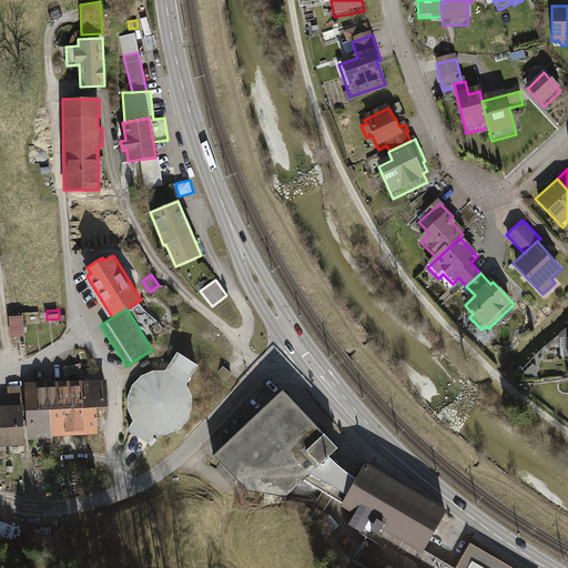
[(11,315),(12,338),(26,337),(24,314),(11,315)]
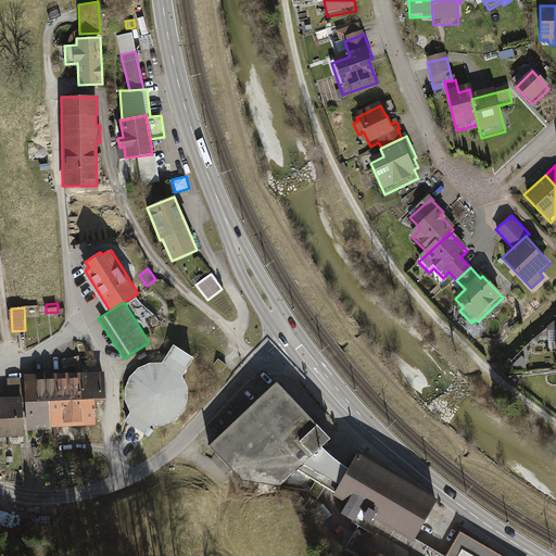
[(168,353),(163,362),(150,363),(139,367),(130,377),(126,388),(126,401),(131,412),(126,420),(148,433),(152,425),(165,425),(176,419),(185,411),(189,399),(188,387),(184,375),(189,366),(168,353)]
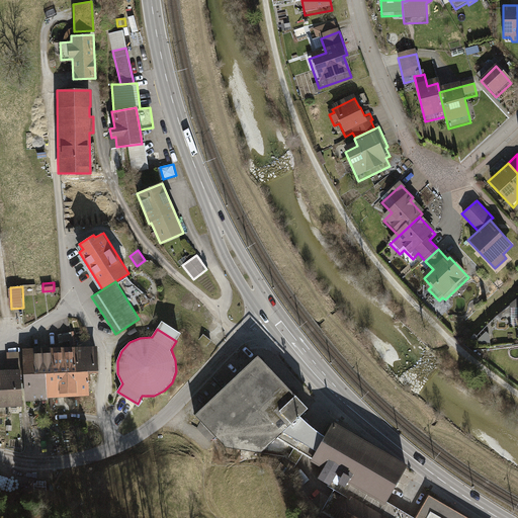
[(74,331),(64,333),(66,343),(76,341),(74,331)]
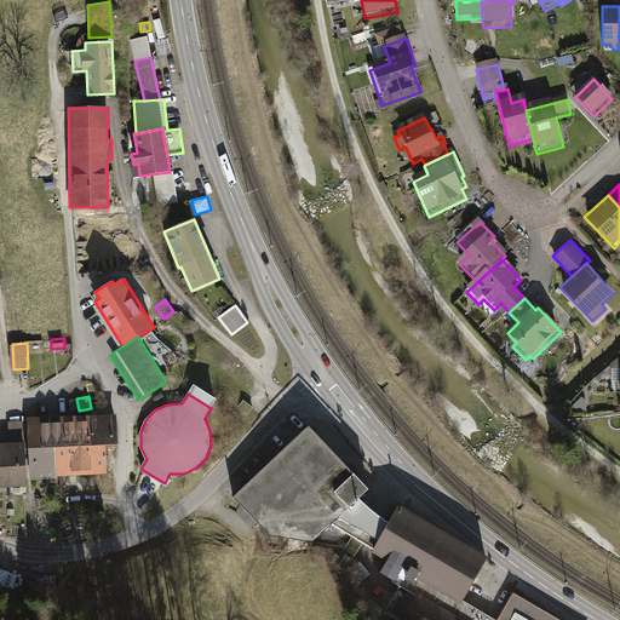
[(570,412),(586,411),(585,401),(581,397),(570,408),(570,412)]
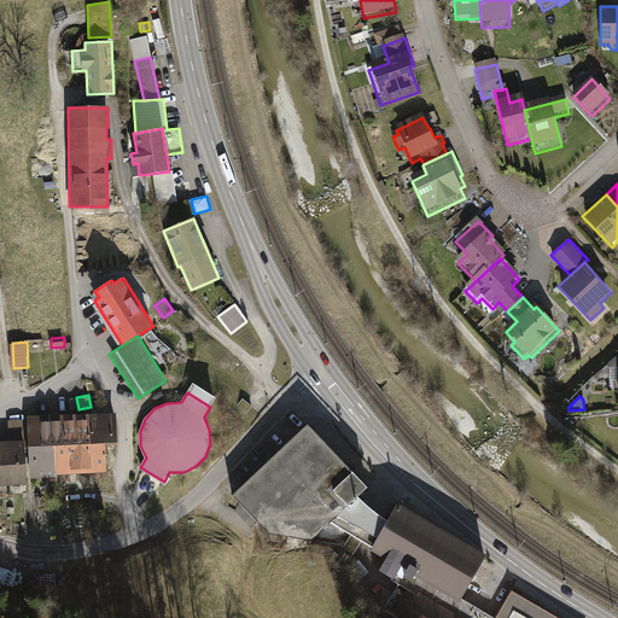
[(246,414),(252,407),(243,398),(237,406),(246,414)]
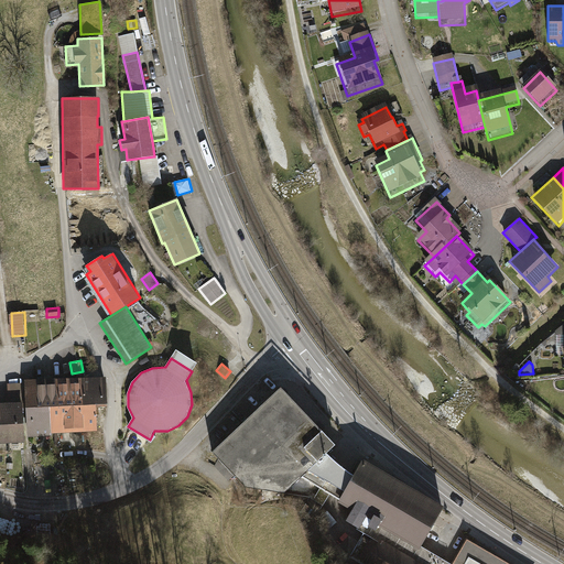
[(83,377),(84,404),(97,403),(108,402),(106,376),(95,376),(83,377)]
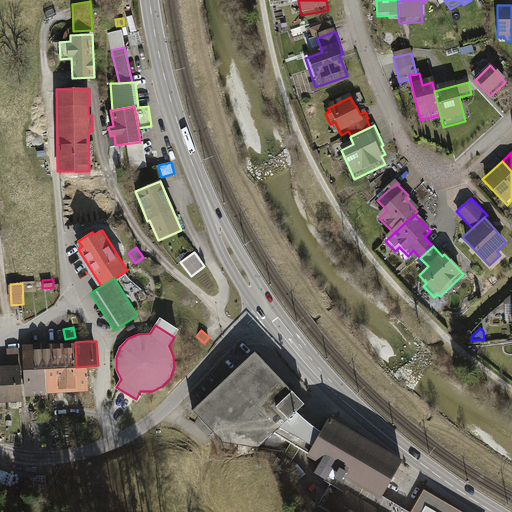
[(51,343),(53,368),(76,367),(75,342),(60,343),(51,343)]
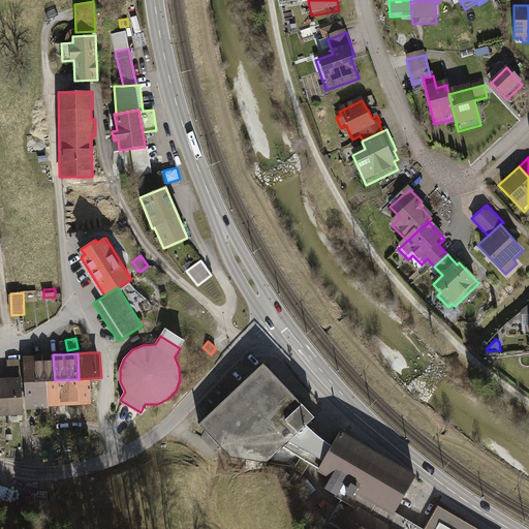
[(50,354),(34,355),(35,381),(47,380),(55,380),(53,354),(50,354)]
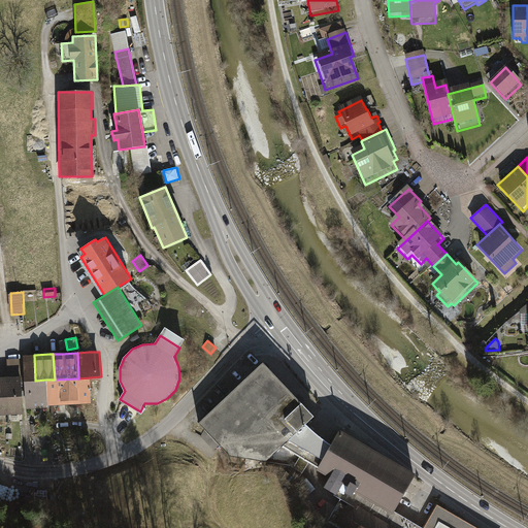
[(48,404),(46,380),(35,381),(34,355),(24,356),(27,408),(41,407),(48,407),(48,404)]
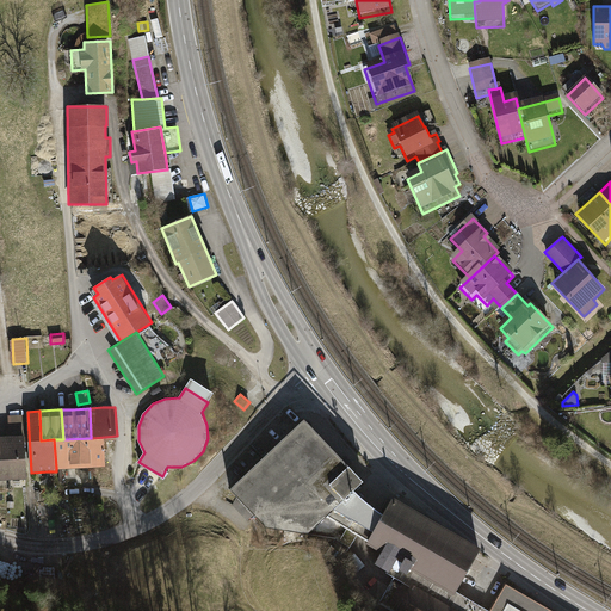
[(242,480),(230,491),(251,511),(266,528),(309,534),(327,516),(353,492),(357,487),(363,482),(304,421),(282,442),(242,480)]
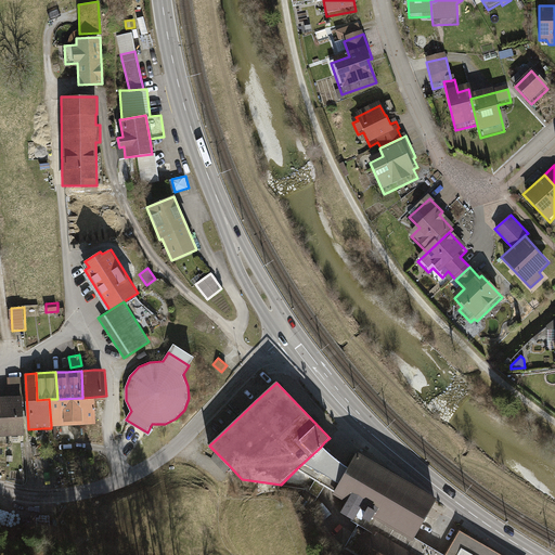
[(10,396),(4,396),(7,435),(25,434),(23,395),(10,396)]
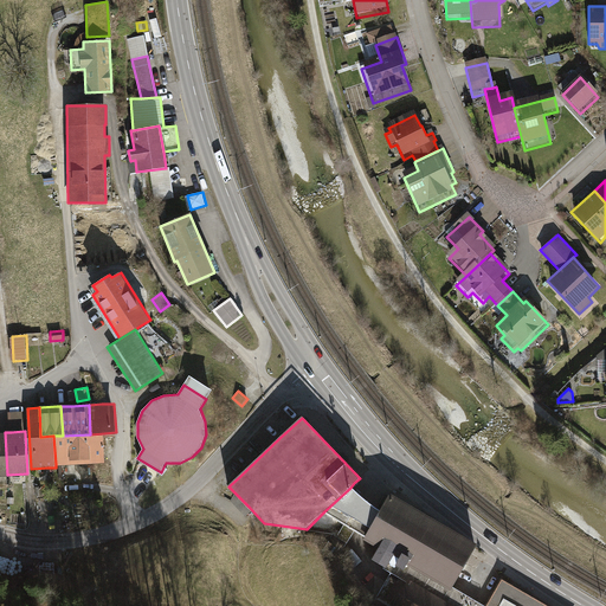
[(105,440),(104,433),(90,434),(91,463),(107,462),(105,440)]
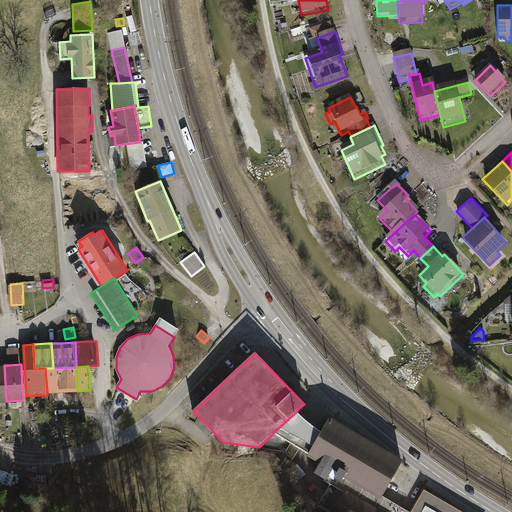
[(77,391),(76,367),(53,368),(45,368),(47,392),(55,392),(61,392),(77,391)]
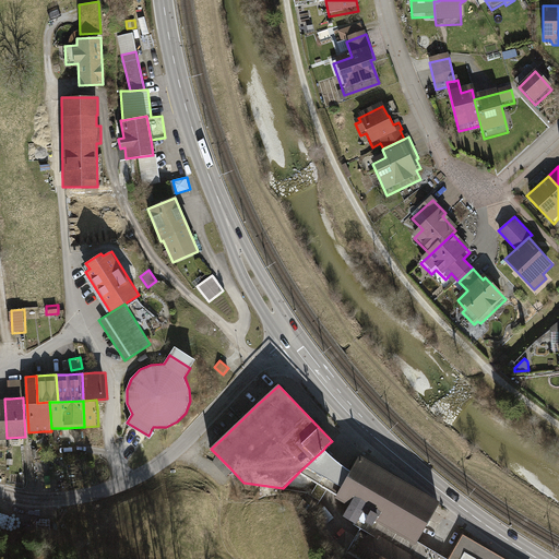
[(331,491),(336,495),(349,472),(343,465),(323,450),(299,472),(318,483),(310,495),(314,498),(319,501),(328,488),(331,491)]
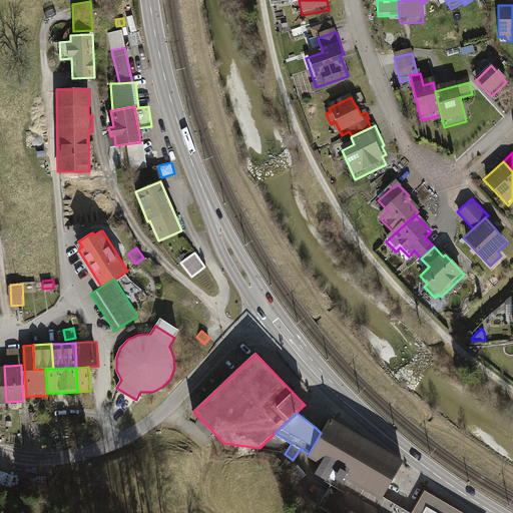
[(404,462),(330,418),(321,433),(309,454),(307,457),(320,465),(314,474),(327,482),(334,470),(382,498),(404,462)]
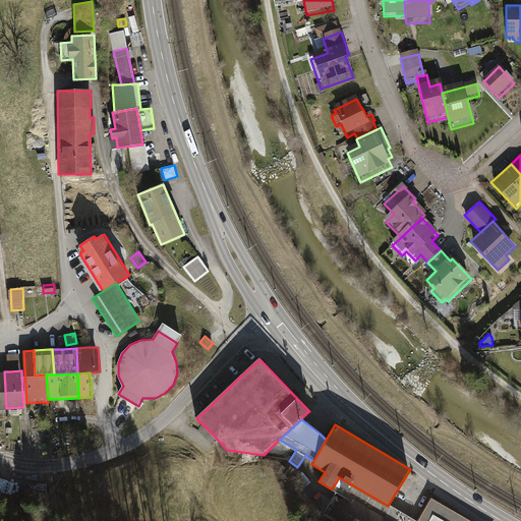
[(289,470),(282,466),(278,472),(284,477),(289,470)]
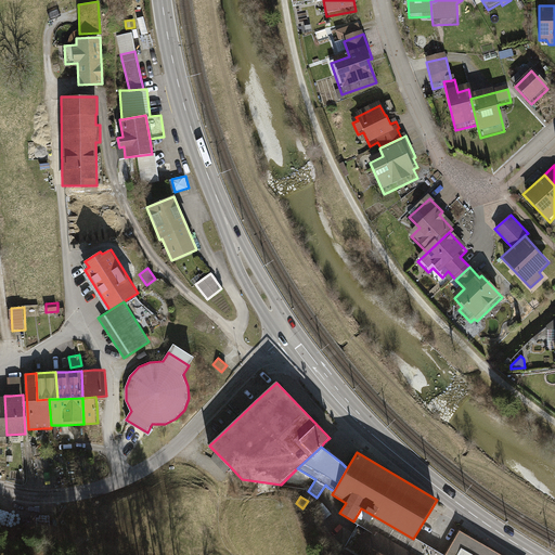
[(345,550),(355,554),(363,554),(376,533),(412,554),(440,554),(427,547),(413,539),(361,508),(353,521),(359,525),(345,550)]
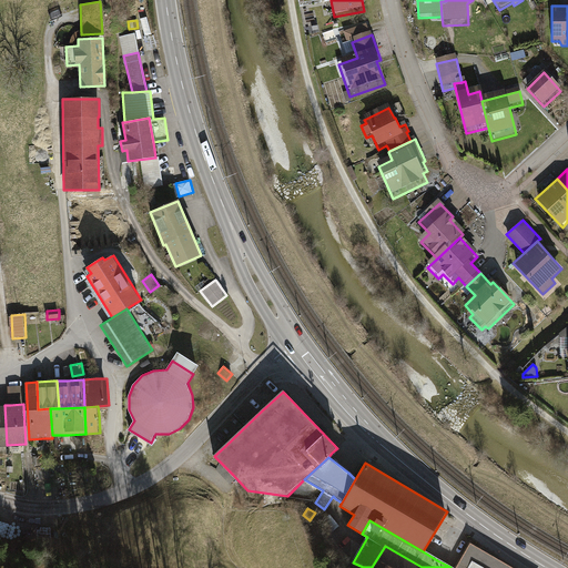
[(515,567),(470,541),(454,567),(515,567)]
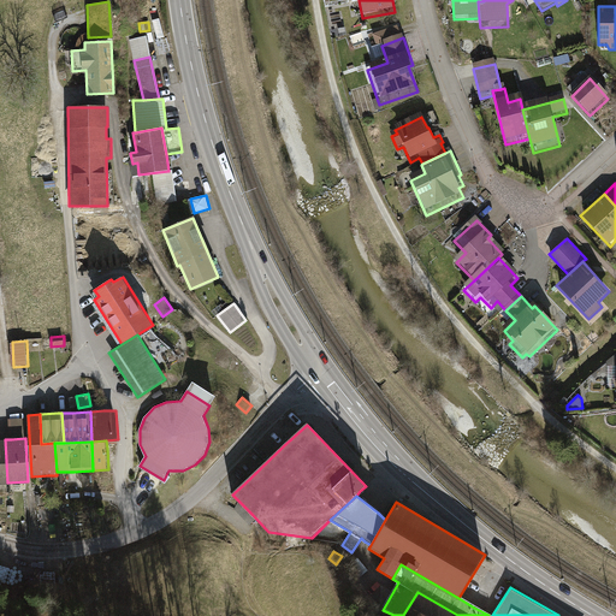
[(457,615),(418,592),(403,615),(457,615)]
